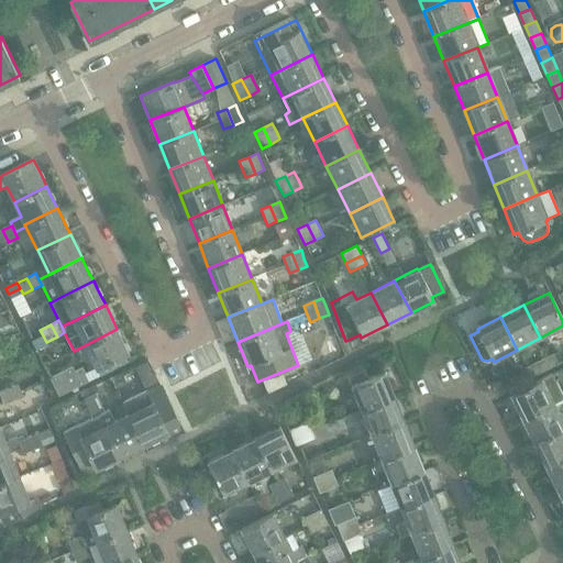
[(117,329),(85,345),(100,376),(128,362),(124,355),(129,353),(123,342),(120,335),(117,329)]
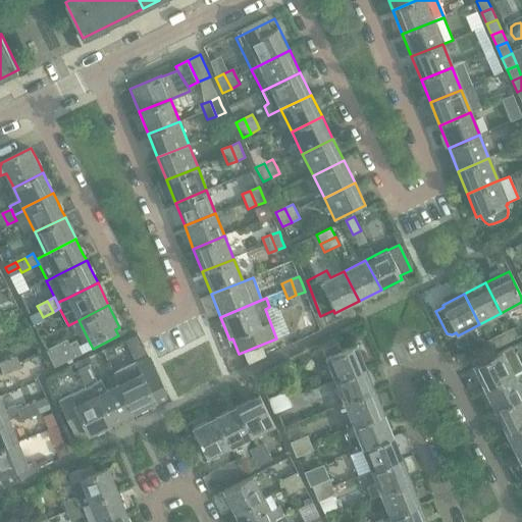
[(521,335),(517,326),(505,332),(510,342),(521,335)]
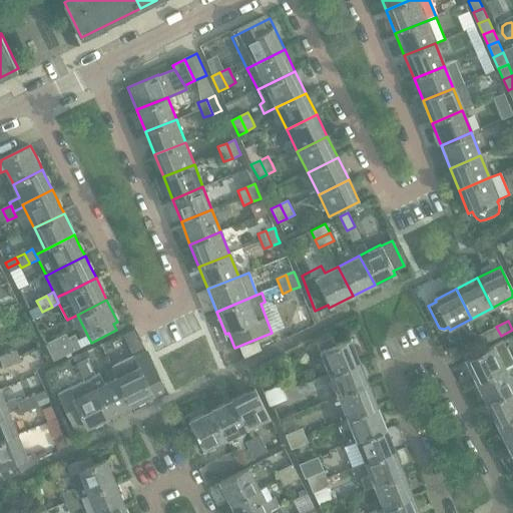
[(501,336),(496,327),(485,332),(489,342),(501,336)]
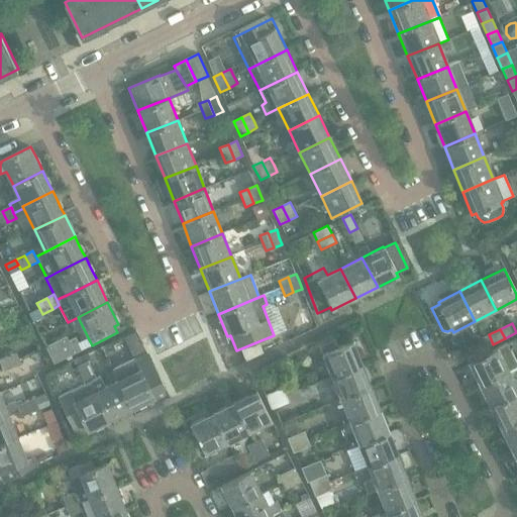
[(482,349),(493,344),(489,334),(477,340),(482,349)]
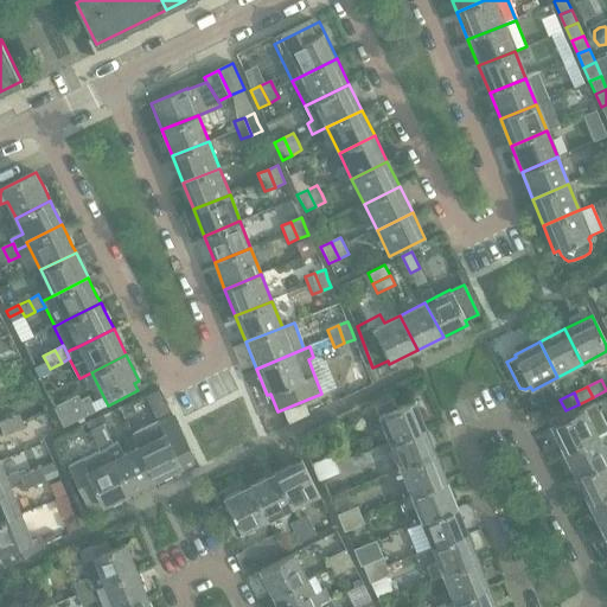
[(64,427),(96,410),(89,396),(81,401),(78,395),(53,408),(64,427)]
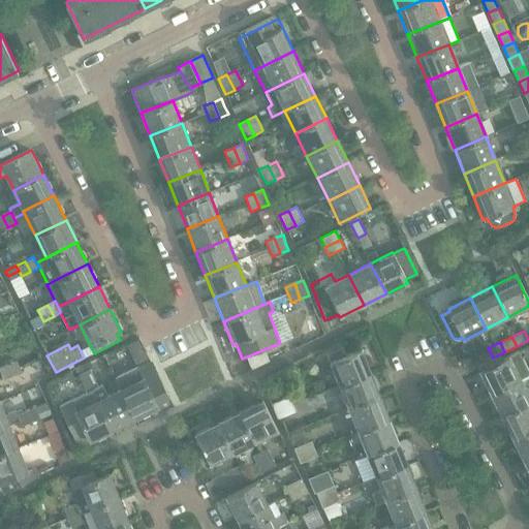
[(371,372),(362,349),(346,355),(343,347),(328,353),(331,362),(330,362),(339,385),(371,372)]
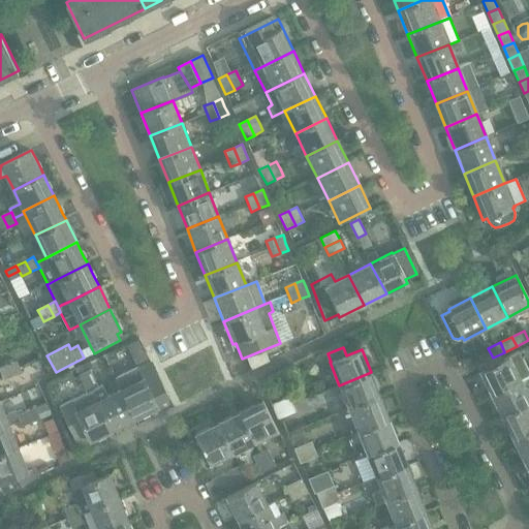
[(265,349),(247,356),(252,370),(270,362),(265,349)]
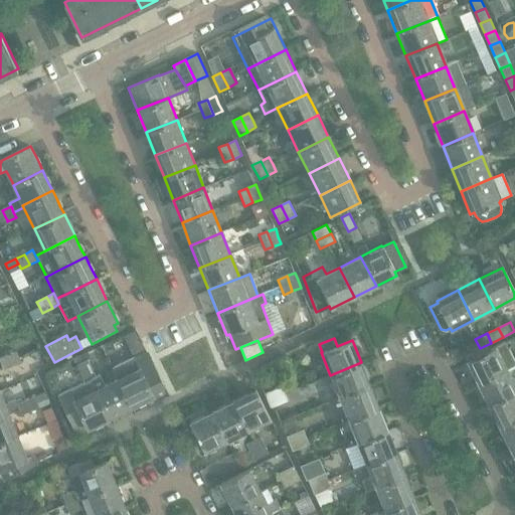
[(467,361),(478,383),(507,367),(514,363),(514,361),(505,342),(467,361)]
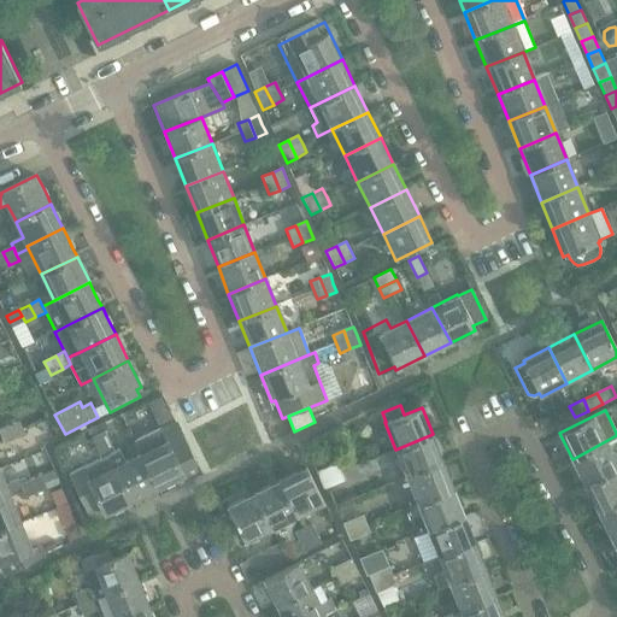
[(151,434),(134,442),(140,454),(158,488),(186,475),(183,470),(197,463),(172,415),(170,411),(156,418),(162,429),(151,434)]
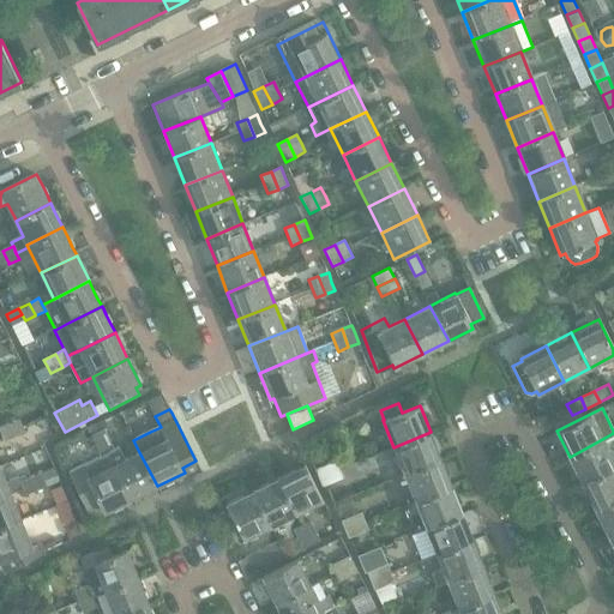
[(19,419),(10,423),(14,438),(25,433),(19,419)]
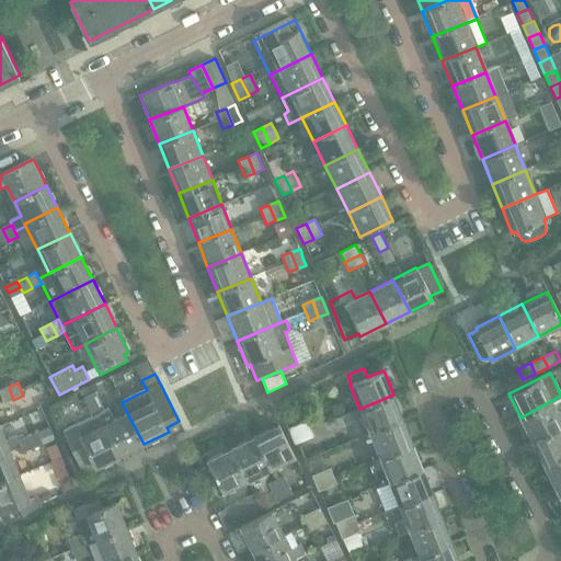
[(13,400),(9,387),(0,389),(0,393),(3,403),(13,400)]
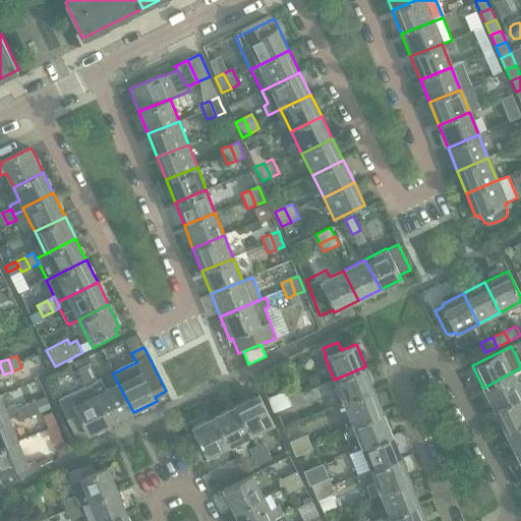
[(82,366),(77,369),(81,378),(93,372),(89,363),(82,366)]
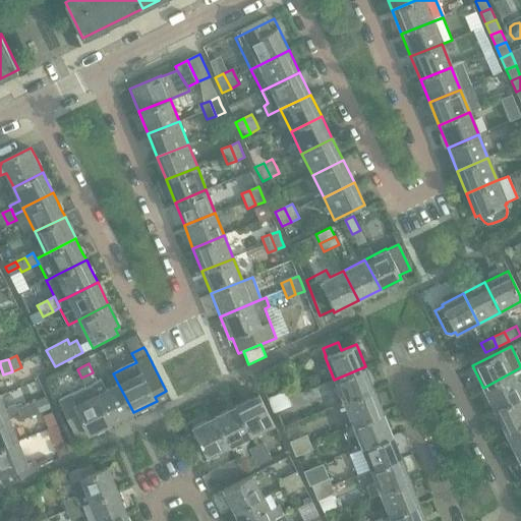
[(375,391),(365,366),(334,380),(344,403),(375,391)]
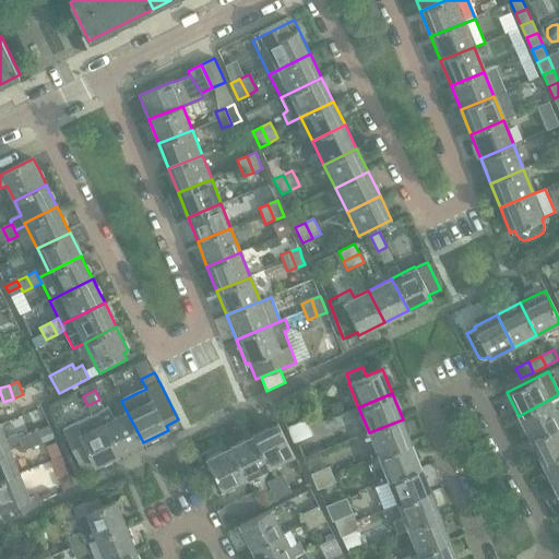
[(558,426),(558,416),(550,399),(519,416),(531,441),(558,426)]
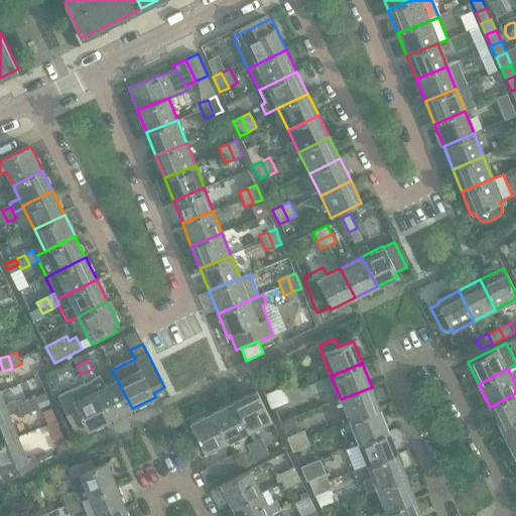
[(92,369),(81,374),(86,382),(91,380),(96,377),(92,369)]
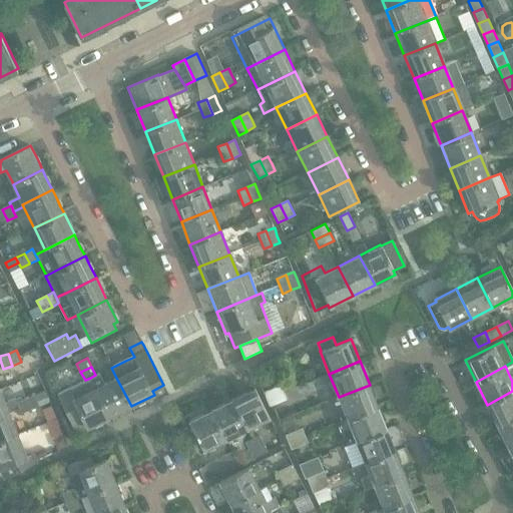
[(95,375),(90,378),(109,417),(118,413),(124,410),(131,406),(116,378),(104,384),(99,373),(95,375)]
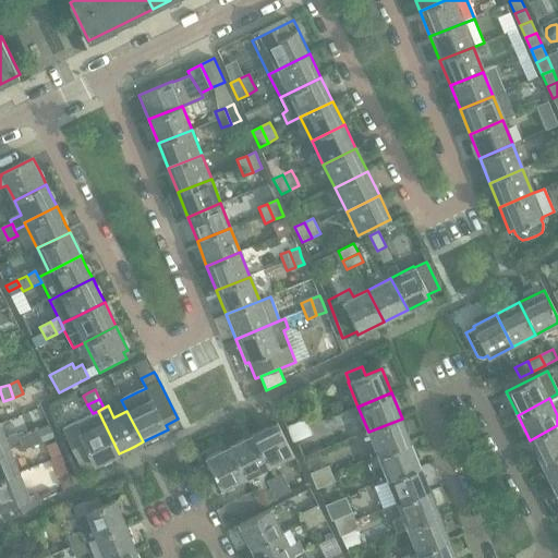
[(93,413),(62,428),(81,466),(94,460),(96,464),(102,461),(110,458),(119,453),(98,411),(93,413)]
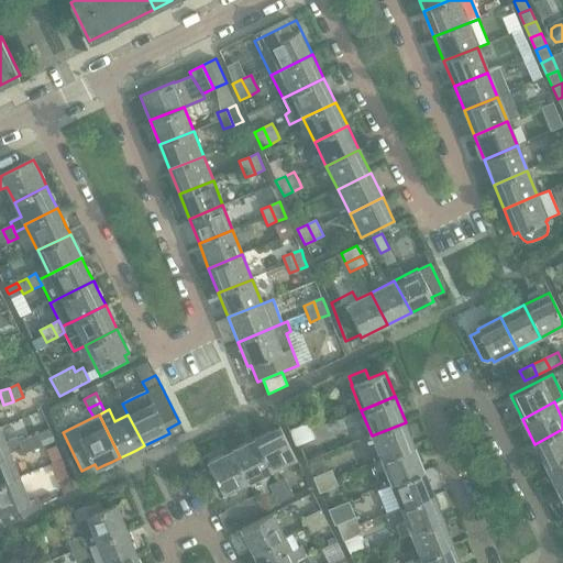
[(416,446),(406,422),(372,435),(381,461),(416,446)]
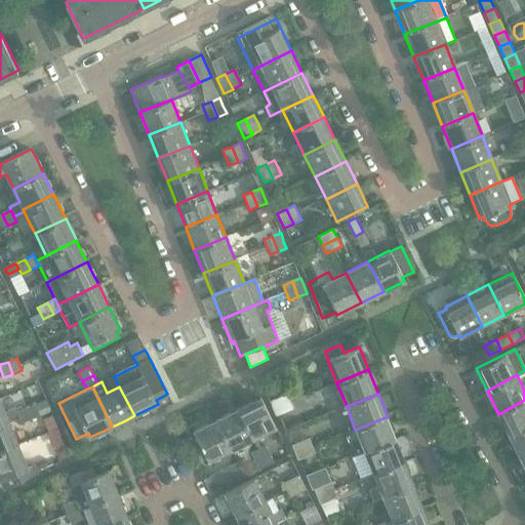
[(293,409),(291,402),(288,395),(279,398),(285,412),(293,409)]
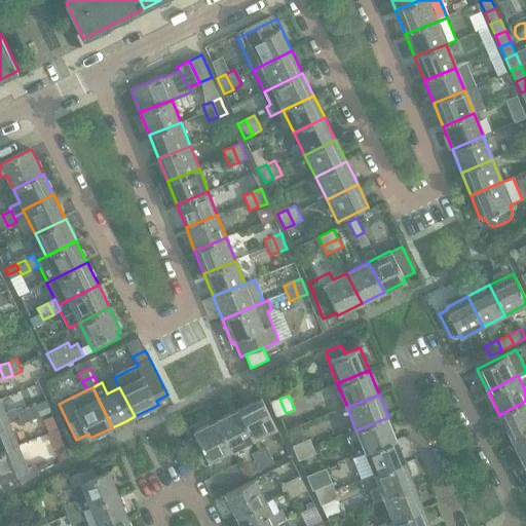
[(276,428),(261,398),(237,410),(253,441),(276,428)]
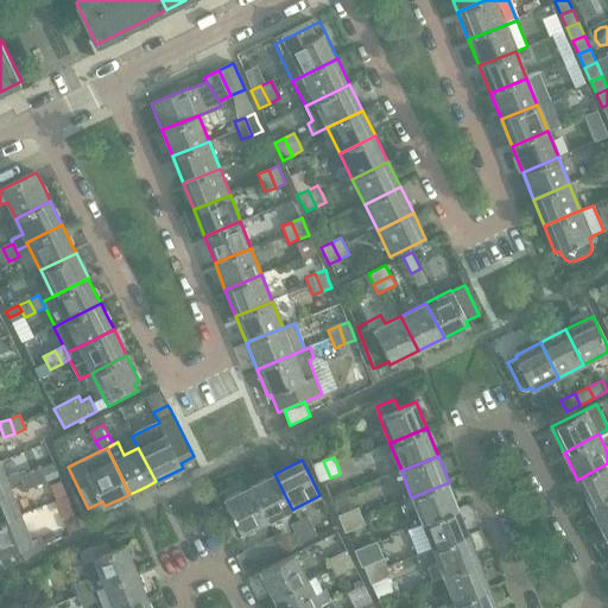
[(0,493),(11,488),(23,483),(20,476),(19,473),(6,477),(0,462),(0,461),(0,493)]
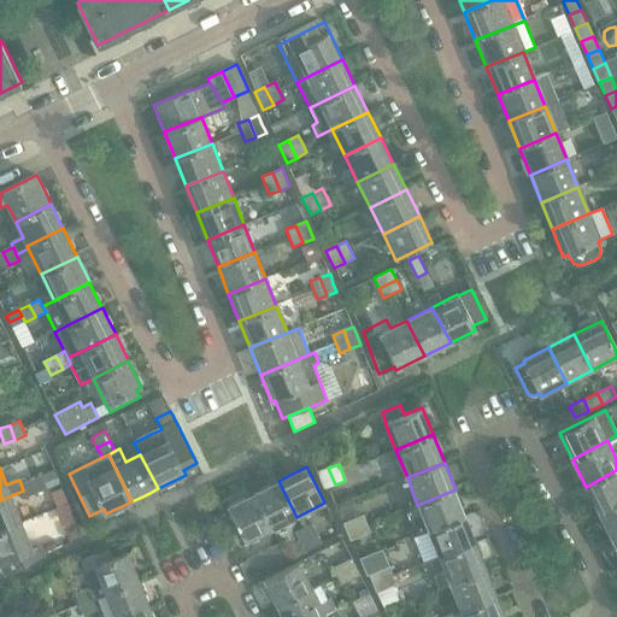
[(335,485),(328,468),(317,471),(324,488),(335,485)]
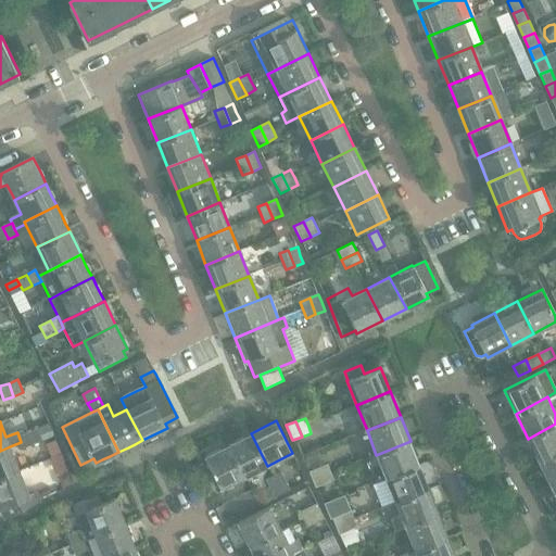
[(49,424),(38,428),(40,436),(52,431),(49,424)]
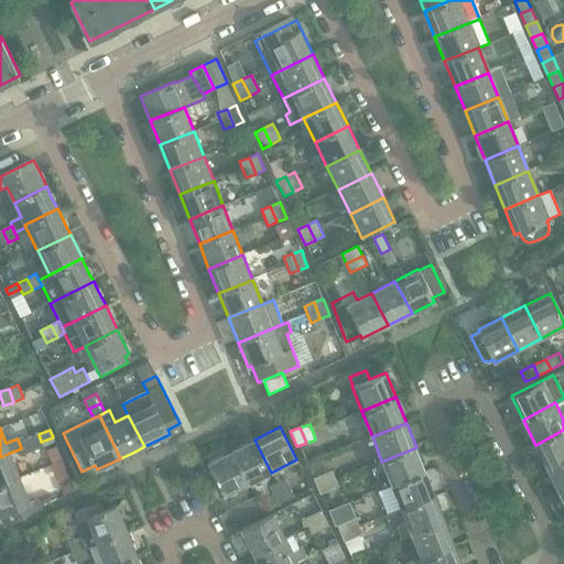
[(563,459),(563,430),(535,445),(548,469),(563,459)]
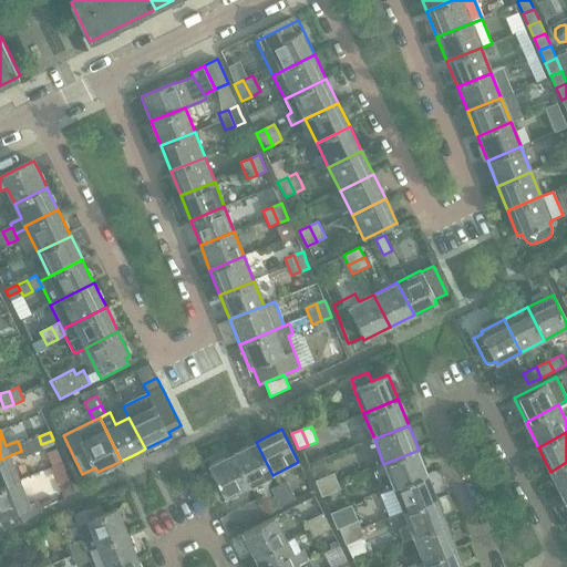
[(43,450),(41,444),(39,436),(29,441),(33,453),(43,450)]
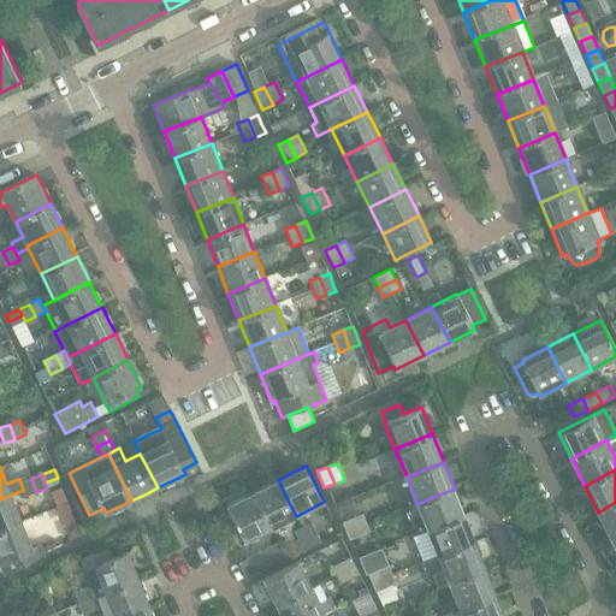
[(58,478),(45,483),(47,489),(60,483),(58,478)]
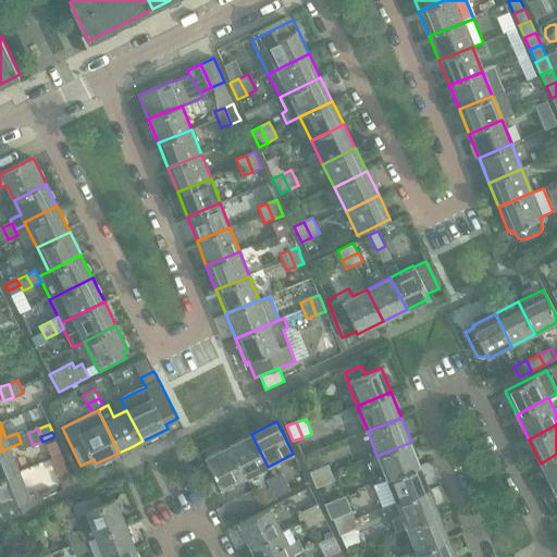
[(33,445),(28,433),(19,436),(21,443),(23,449),(33,445)]
